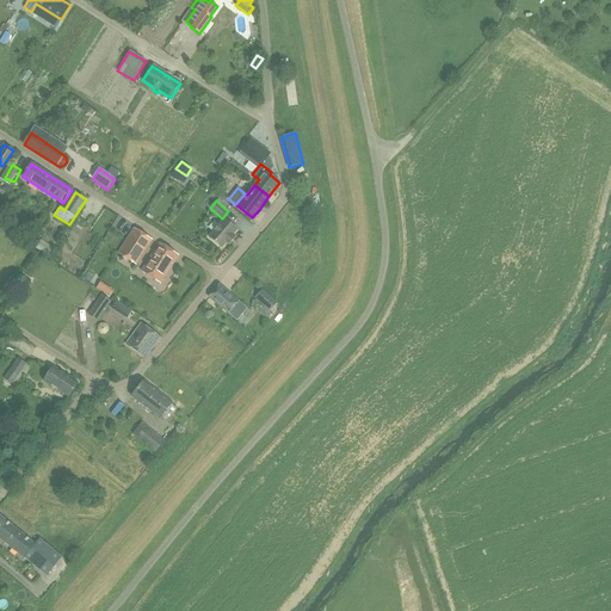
[(209,238),(221,247),(226,241),(229,245),(235,238),(232,234),(236,229),(224,218),(209,238)]
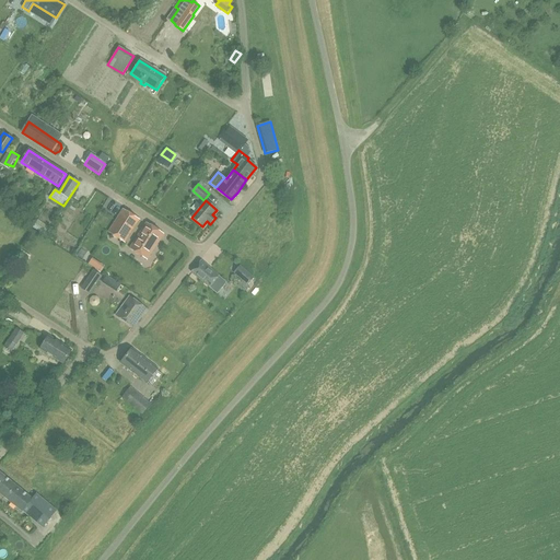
[(108,233),(125,243),(139,220),(123,210),(108,233)]
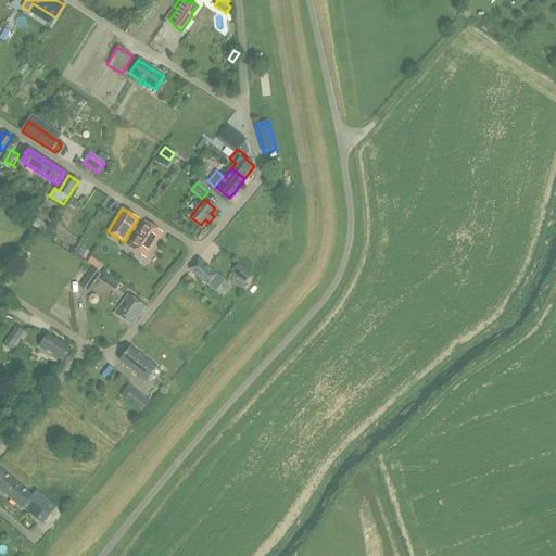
[(48,226),(38,218),(33,226),(43,232),(48,226)]
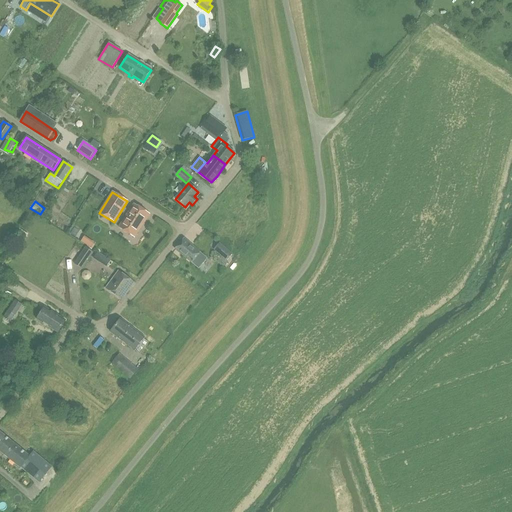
[(118,228),(134,238),(149,214),(133,204),(118,228)]
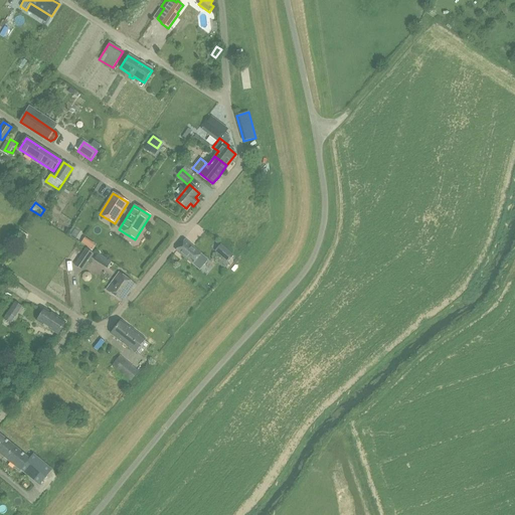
[(176,250),(193,265),(202,254),(185,240),(176,250)]
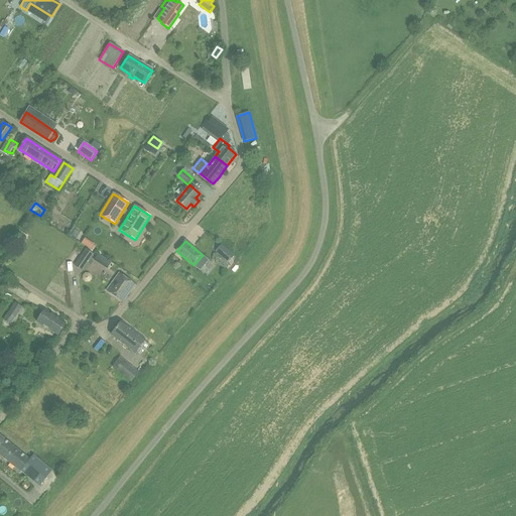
[(216,251),(228,262),(233,256),(221,245),(216,251)]
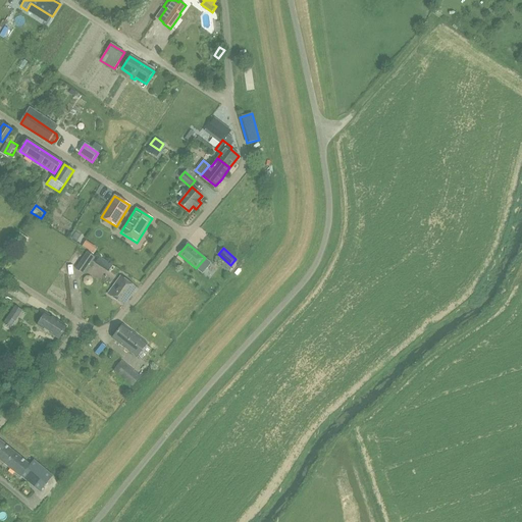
[(75,269),(84,274),(95,257),(87,252),(75,269)]
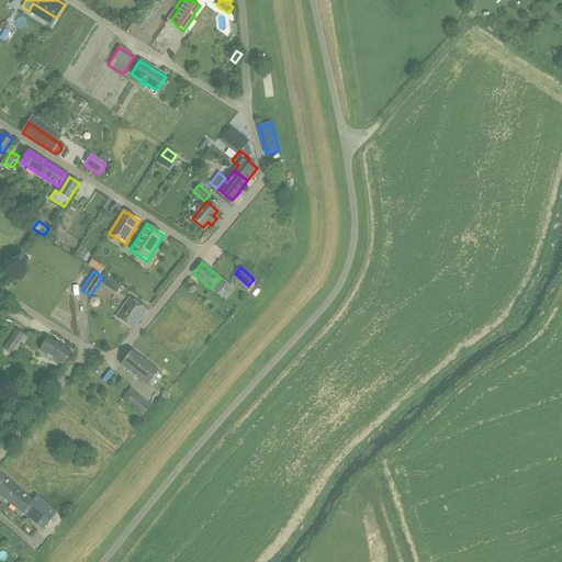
[(223,299),(231,294),(227,289),(220,293),(223,299)]
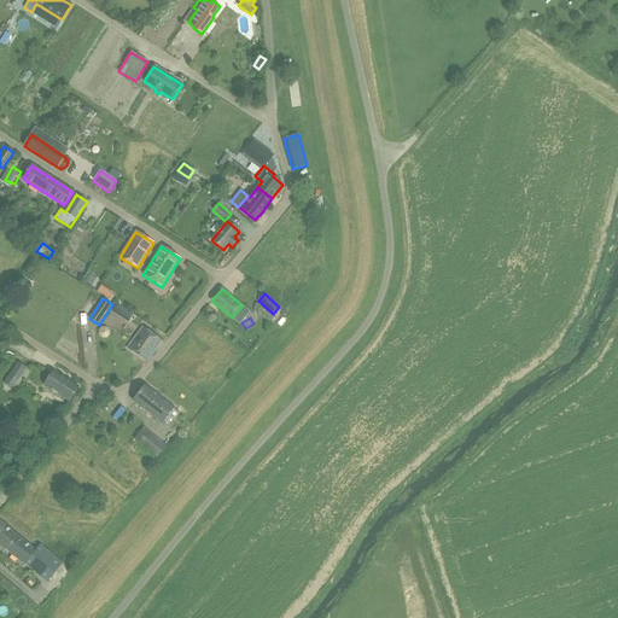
[(98,331),(99,336),(103,338),(106,338),(110,334),(110,331),(108,330),(105,327),(103,327),(100,328),(98,331)]
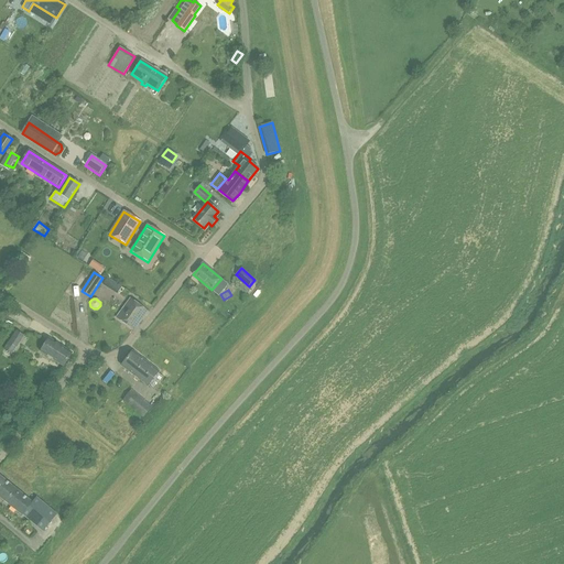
[(116,317),(133,331),(148,312),(130,299),(116,317)]
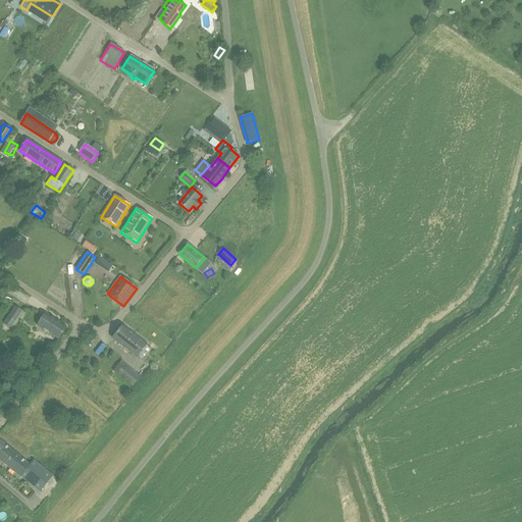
[(14,306),(3,322),(9,326),(20,310),(14,306)]
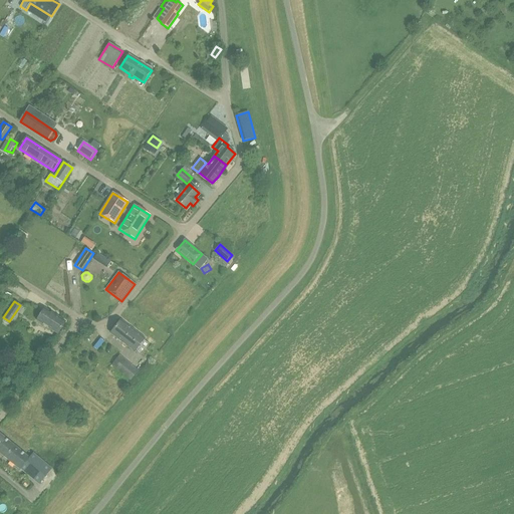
[(44,308),(37,320),(58,333),(65,322),(64,321),(44,308)]
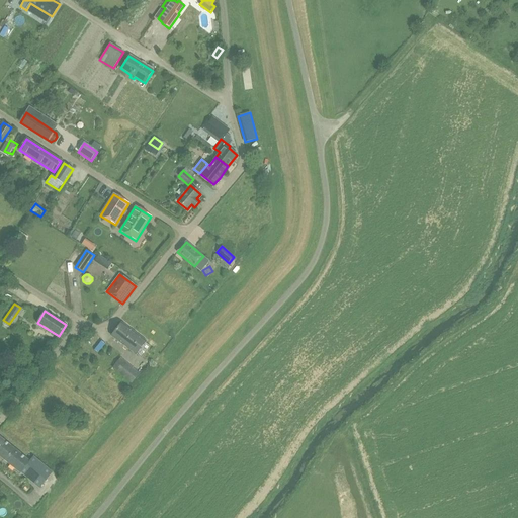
[(145,341),(131,330),(121,324),(112,336),(136,354),(145,341)]
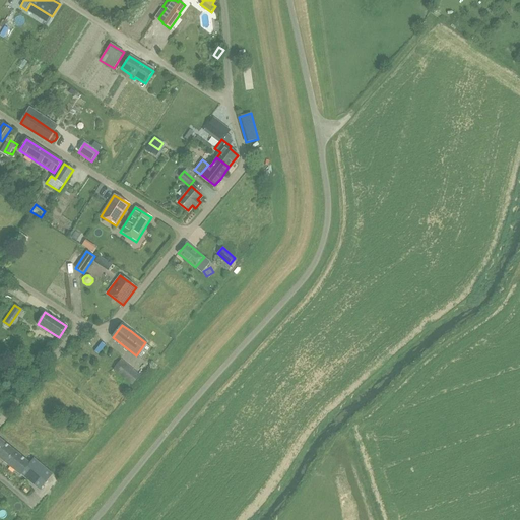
[(156,338),(151,341),(156,349),(163,346),(156,338)]
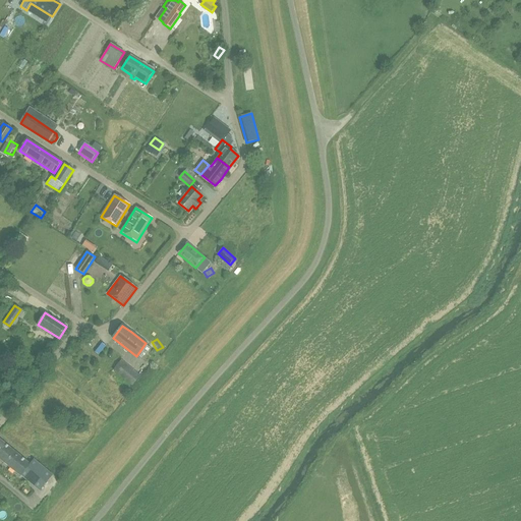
[(113,369),(131,386),(140,375),(121,359),(113,369)]
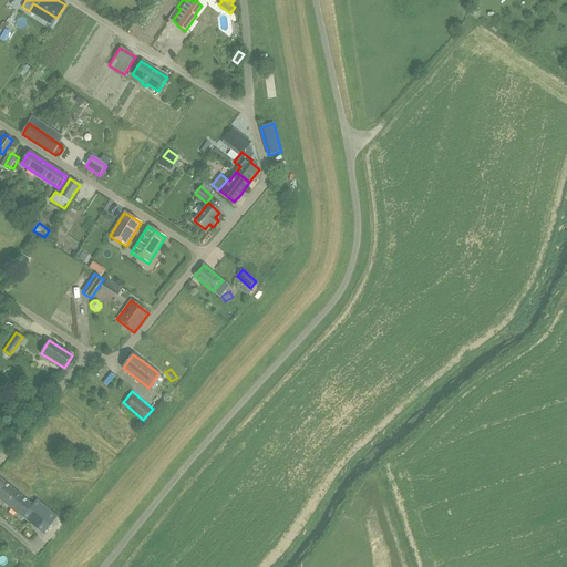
[(0,500),(21,517),(32,505),(0,478),(0,500)]
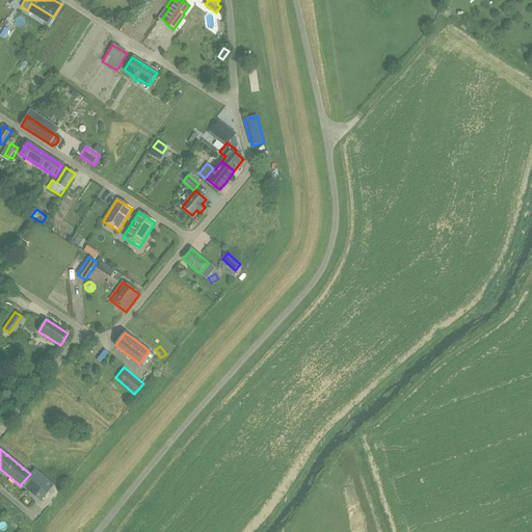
[(21,485),(41,502),(54,485),(34,469),(21,485)]
